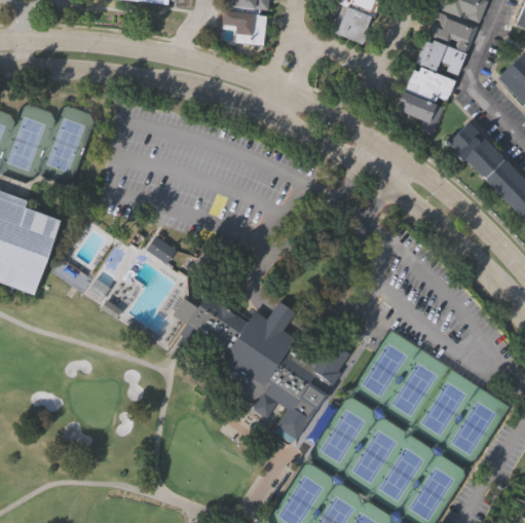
[(87,0),(87,1),(164,9),(165,0),(87,0)]
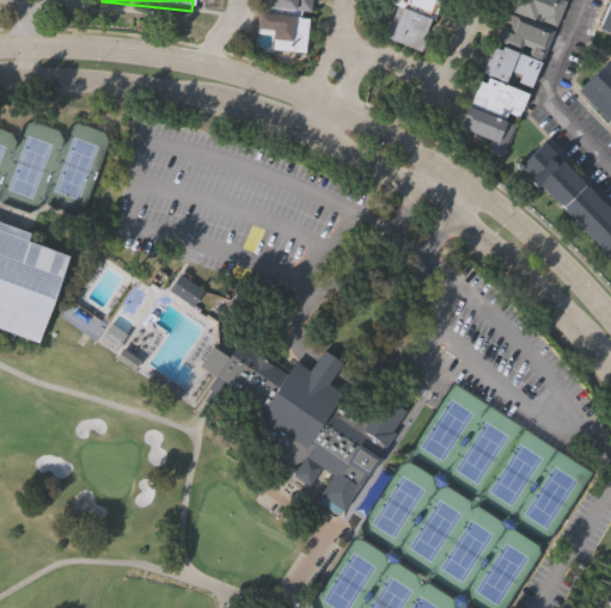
[(264,0),(315,0),(315,12),(264,6),(264,0)]
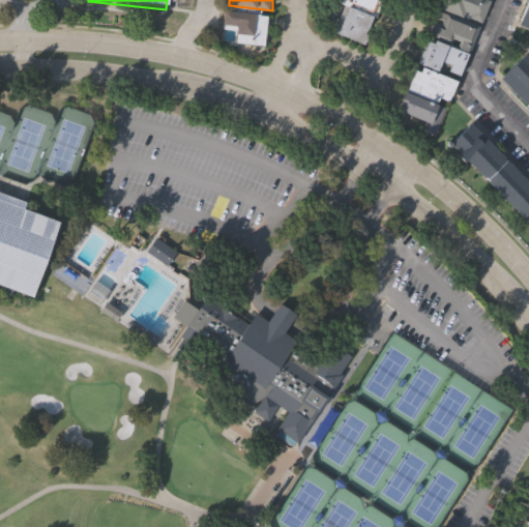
[(382,0),(376,18),(373,17),(365,36),(369,37),(365,47),(333,33),(344,6),(338,3),(339,0),(382,0)]
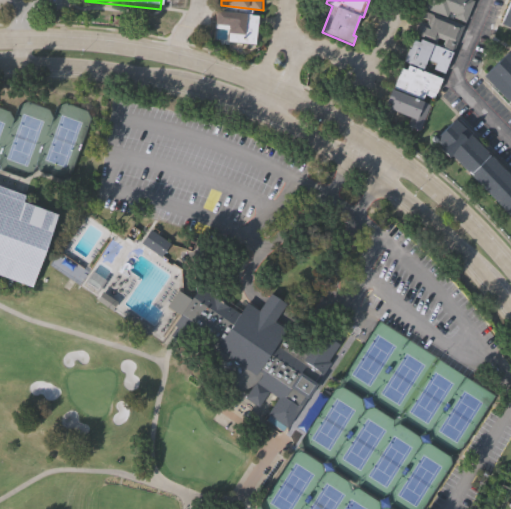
[(476,0),(465,26),(426,10),(430,0),(476,0)]
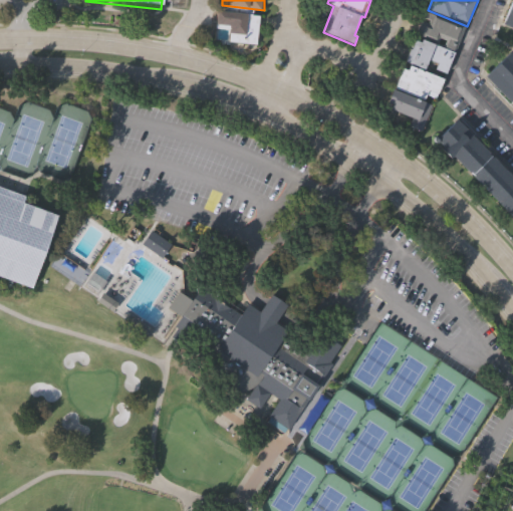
[(261,16),(258,44),(231,42),(232,30),(218,28),(220,10),(249,13),(249,15),(261,16)]
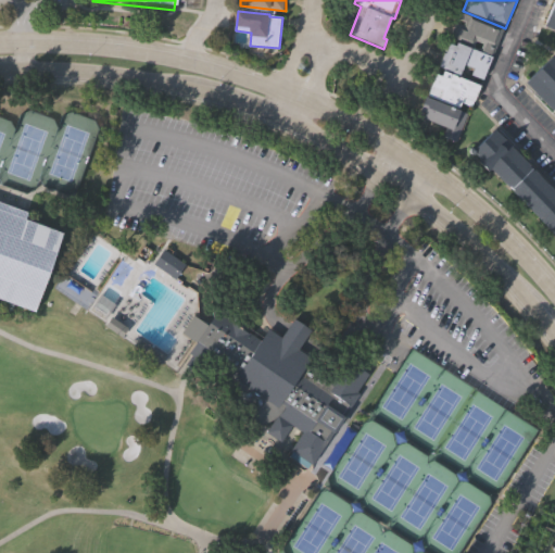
[(504,30),(484,80),(472,76),(475,70),(465,65),(461,75),(440,67),(451,39),(482,52),(487,44),(478,40),(476,47),(452,37),(463,12),(504,30)]
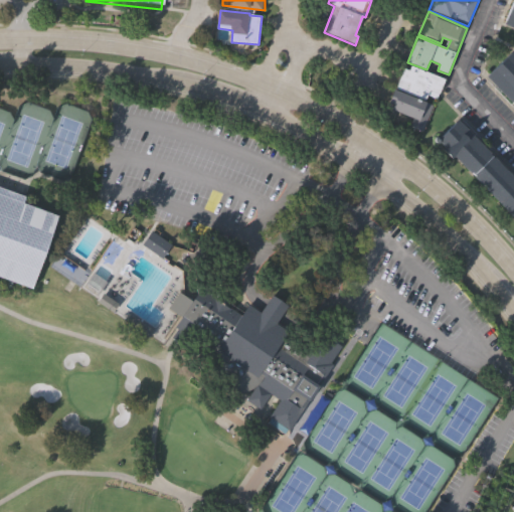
[(513,109),(486,79),(513,53),(513,109)]
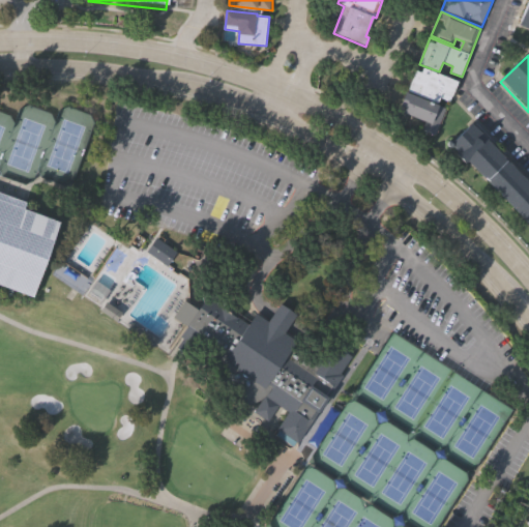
[(460,82),(437,137),(423,130),(427,122),(407,114),(405,119),(399,116),(417,70),(422,72),(424,68),(460,82)]
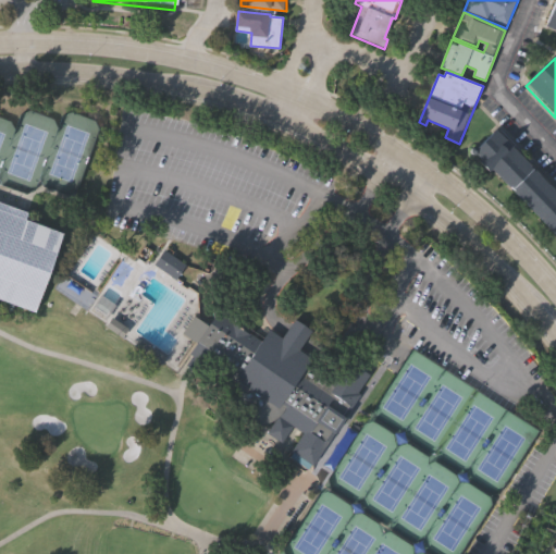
[(478,150),(498,131),(555,191),(555,235),(493,171),(492,173),(482,162),(483,160),(479,156),(477,157),(476,157),(473,156),(473,151),(476,149),(478,150)]
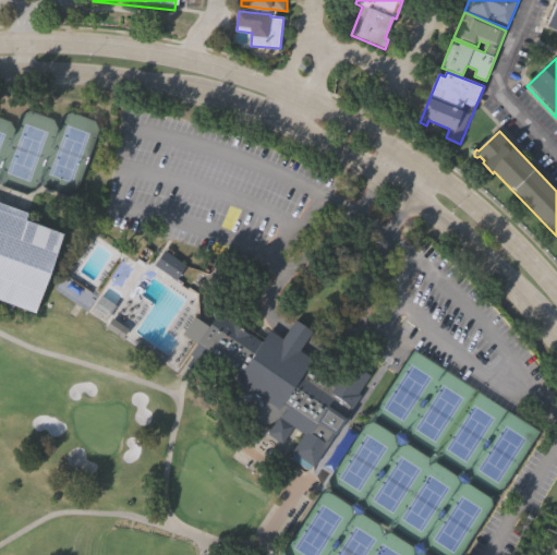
[(64,234),(36,313),(0,300),(0,201),(29,213),(27,220),(64,234)]
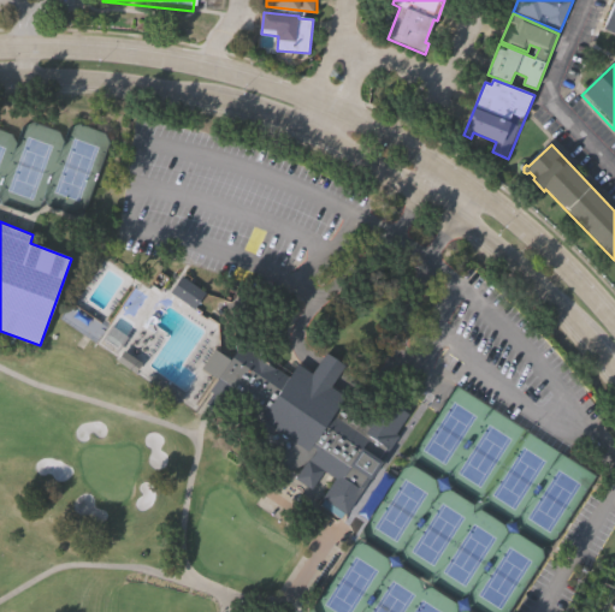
[(173,293),(184,277),(208,293),(196,310),(173,293)]
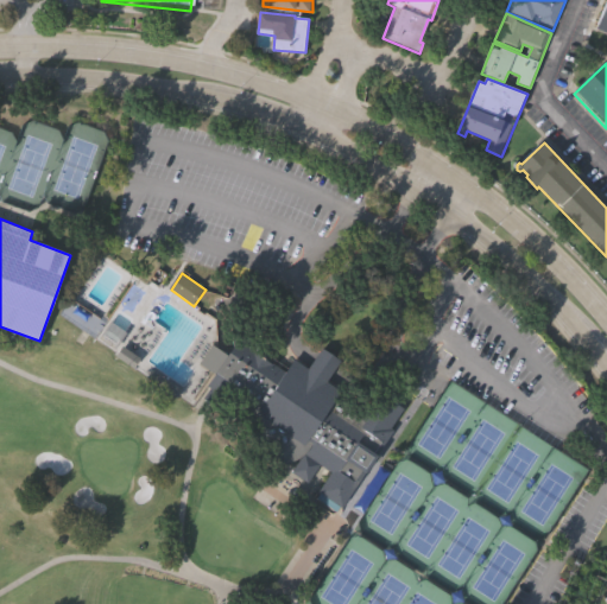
[(126,336),(113,355),(94,342),(107,323),(126,336)]
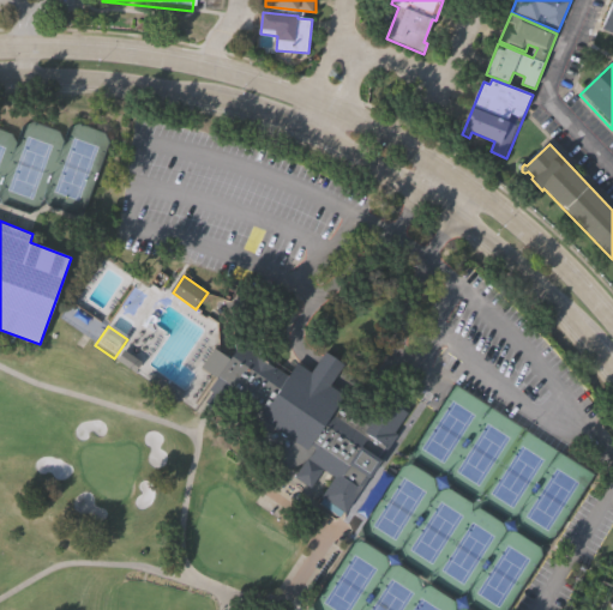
[(244,345),(289,376),(299,363),(313,373),(316,369),(326,352),(346,366),(335,381),(332,386),(346,396),(342,402),(368,421),(385,397),(409,414),(395,435),(398,438),(397,439),(347,513),(324,497),(337,477),(310,459),(300,465),(293,467),(287,469),(278,467),(266,463),(260,458),(256,452),(253,446),(251,436),(252,427),(262,412),(247,403),(242,410),(211,390),(244,345)]
